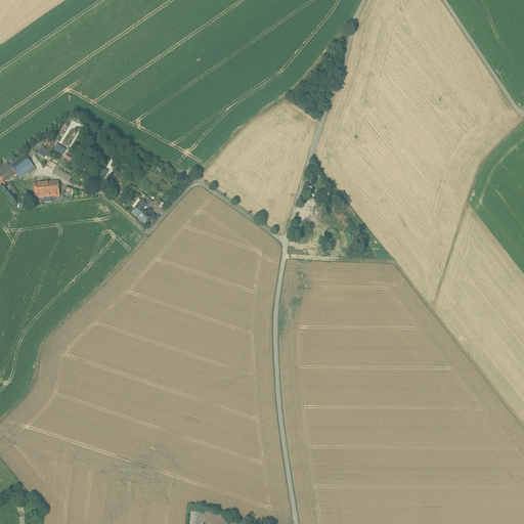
[(56,144),(53,149),(62,155),(66,149),(56,144)]
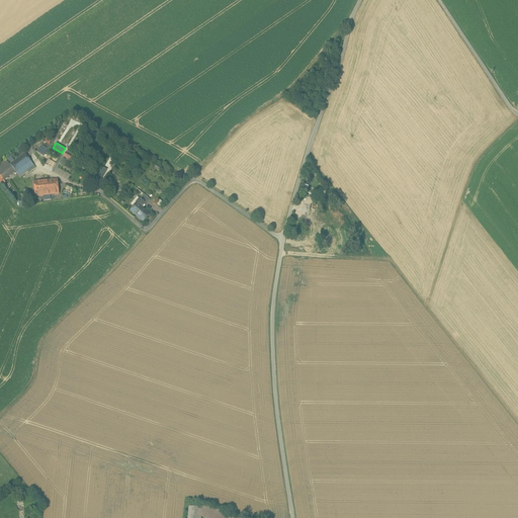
[(32,147),(24,154),(28,158),(36,152),(32,147)]
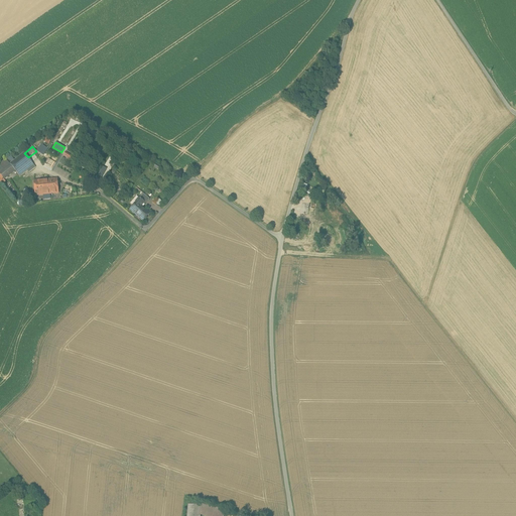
[(24,153),(10,164),(15,170),(20,176),(27,170),(28,169),(33,165),(34,165),(28,157),(24,153)]
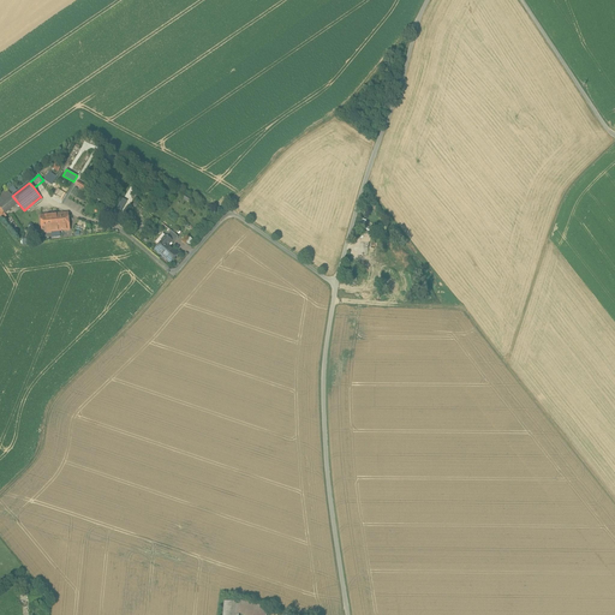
[(67,197),(55,189),(52,195),(64,202),(67,197)]
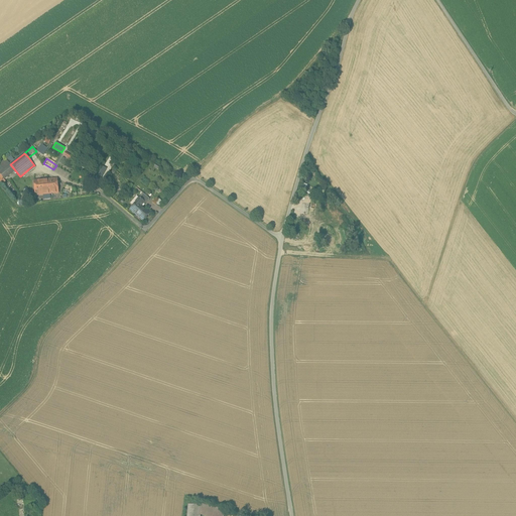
[(10,164),(0,171),(0,173),(4,179),(15,170),(10,164)]
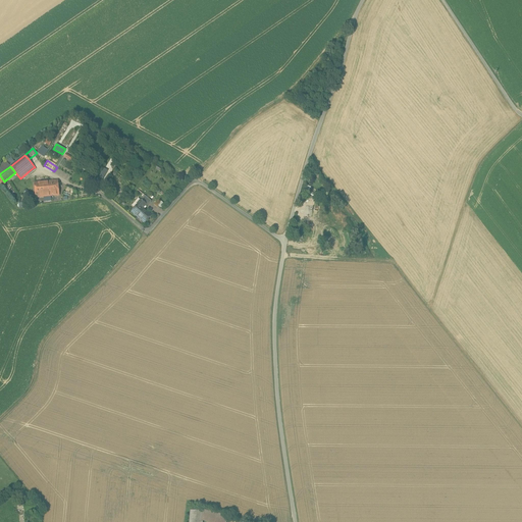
[(108,170),(105,168),(100,177),(103,179),(108,170)]
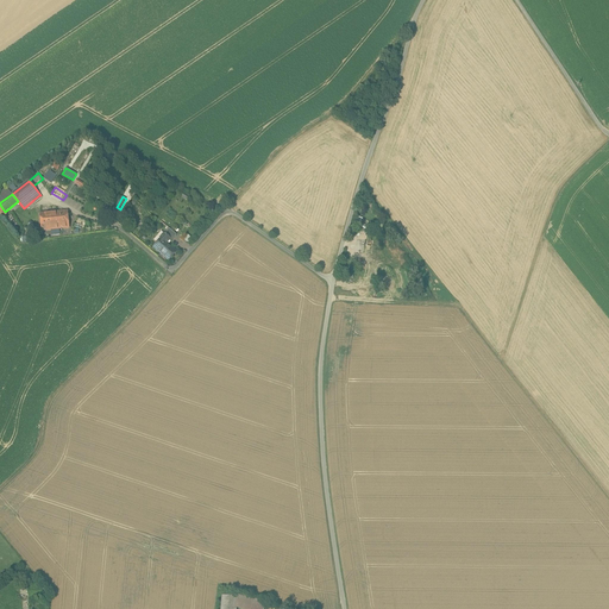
[(67,211),(41,214),(42,231),(52,230),(52,236),(60,234),(60,228),(69,228),(67,211)]
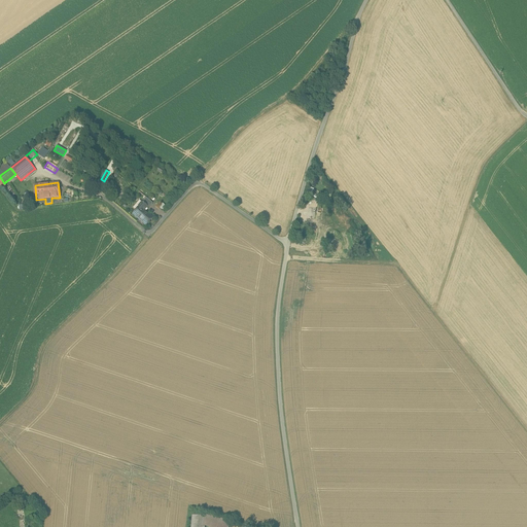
[(153,203),(147,199),(145,201),(144,200),(142,203),(147,207),(148,208),(153,203)]
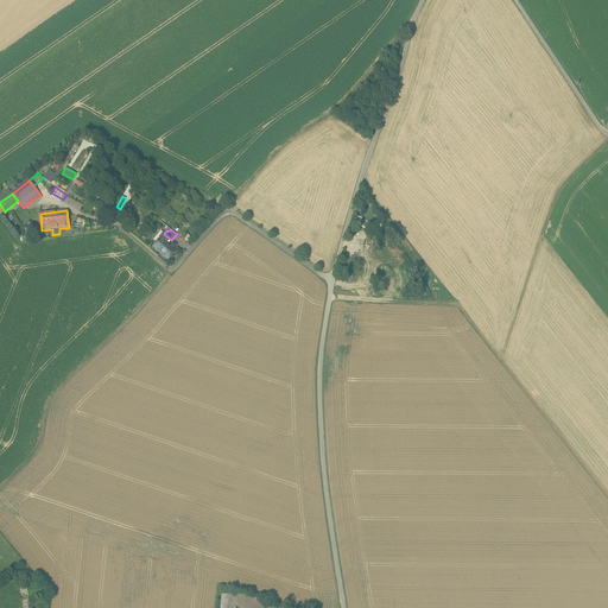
[(160,238),(160,239),(153,246),(153,247),(169,260),(177,252),(166,242),(170,239),(164,234),(160,238)]
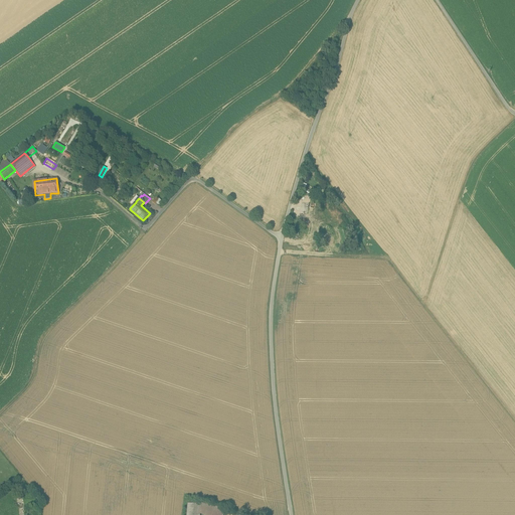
[(313,217),(301,214),(298,224),(310,228),(313,217)]
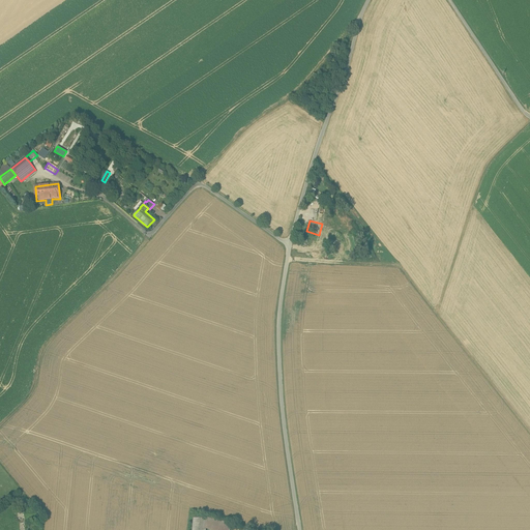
[(31,511),(31,507),(25,507),(26,520),(37,519),(36,510),(31,511)]
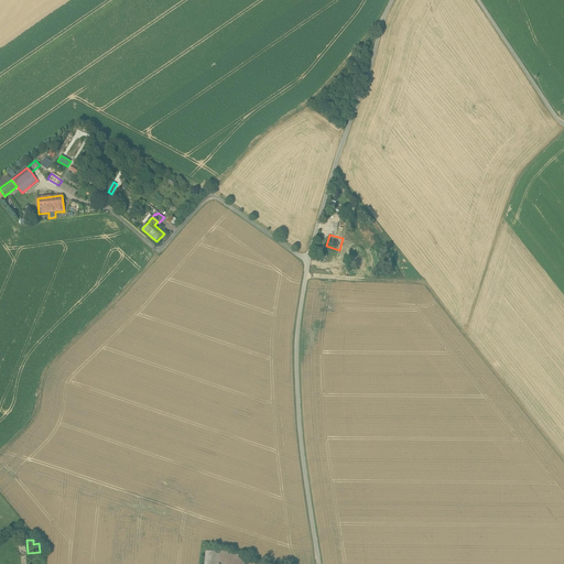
[(220,551),(220,553),(218,563),(243,563),(246,559),(220,551)]
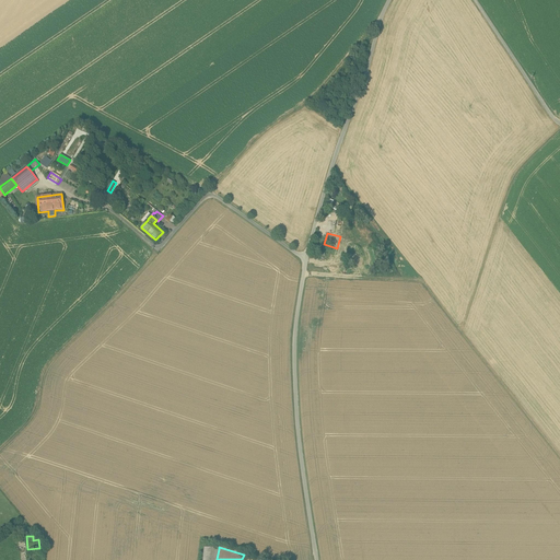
[(202,559),(217,559),(219,549),(203,548),(202,559)]
